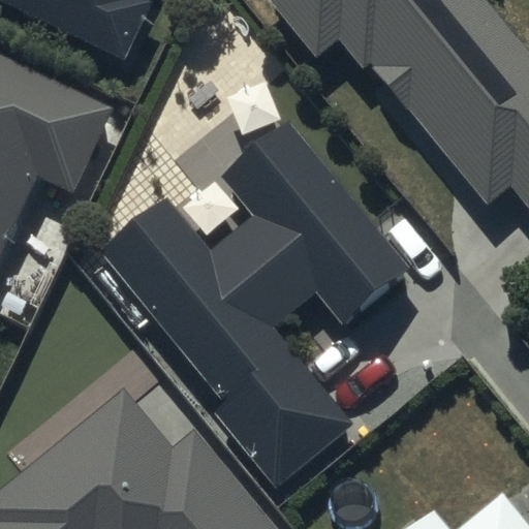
[(0,0),(125,60),(152,3),(145,0),(0,0)]
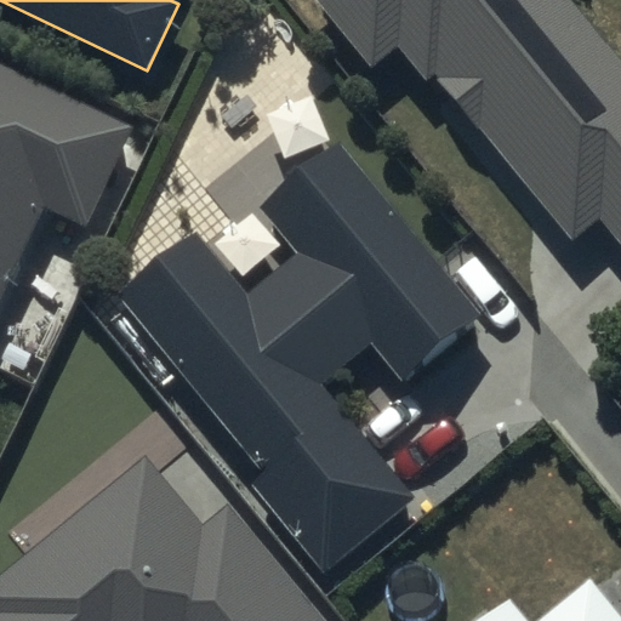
[(315,0),(376,73),(402,51),(428,85),(438,78),(573,241),(599,220),(620,245),(620,60),(571,0),(315,0)]
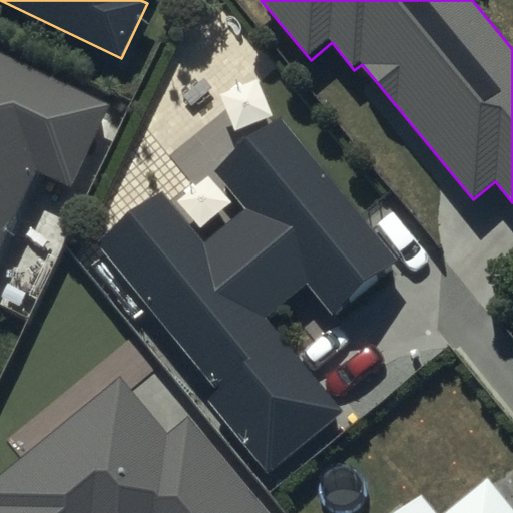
[(0,243),(36,169),(71,186),(110,105),(0,52),(0,243)]
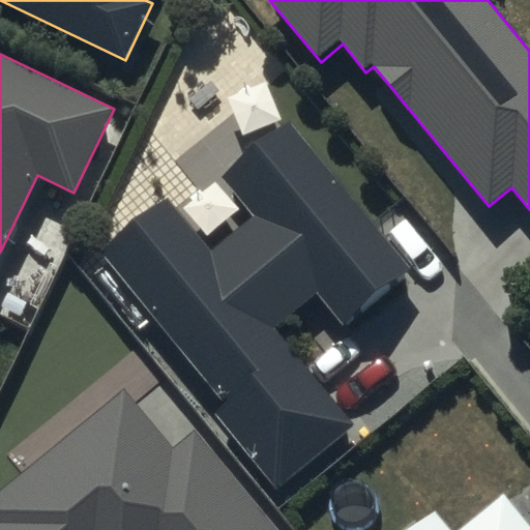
[(410,271),(287,123),(222,178),(255,217),(211,254),(165,199),(98,254),(223,403),(211,413),(275,490),(352,427),(271,328),(316,294),(344,327),(410,271)]
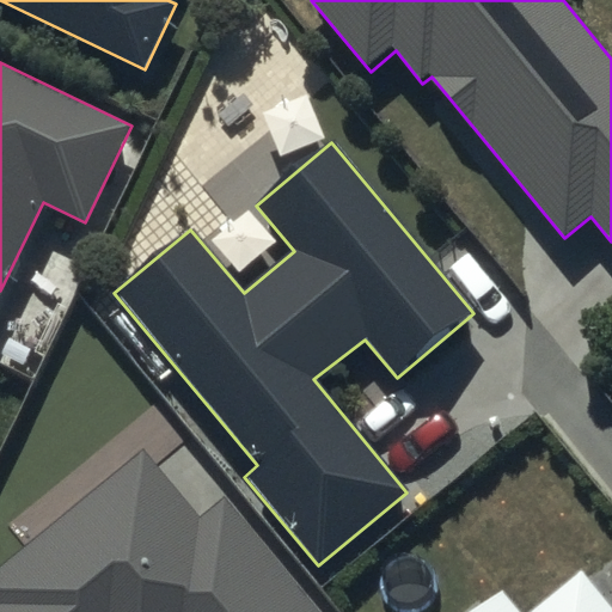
[(140,451),(0,568),(0,611),(322,611),(226,499),(199,521),(140,451)]
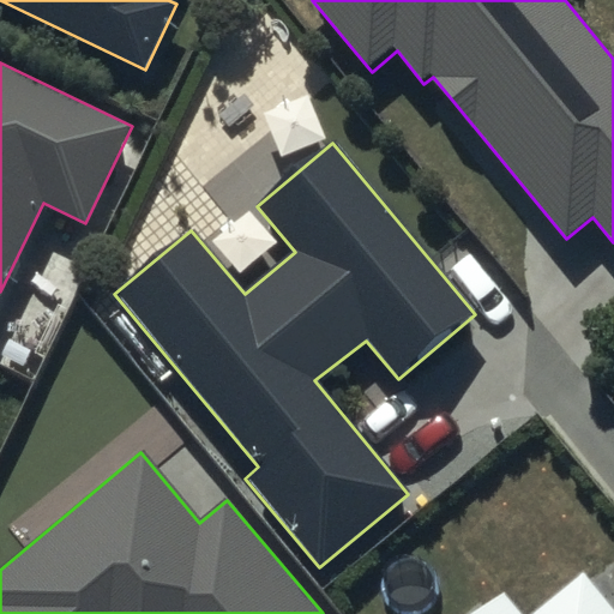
[(613,613),(613,612),(583,576),(536,613),(519,613),(501,593),(475,613),(613,613)]
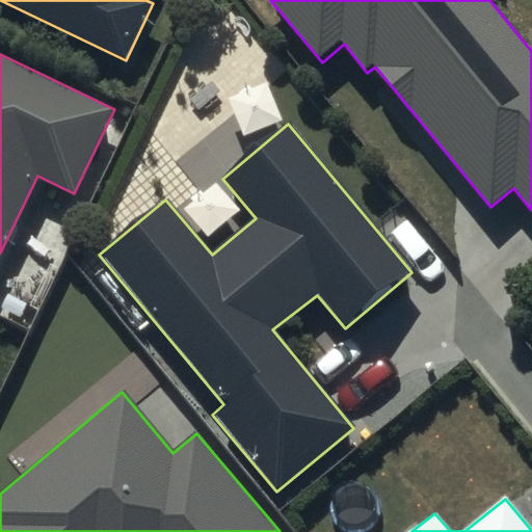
All buildings are outlined.
